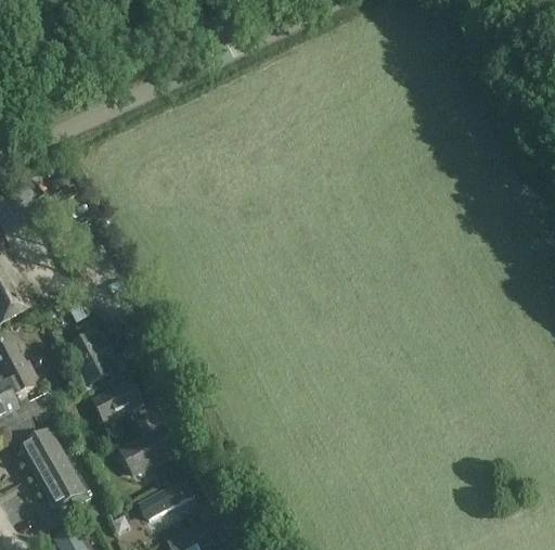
[(0,321),(34,305),(3,246),(0,247),(0,321)]
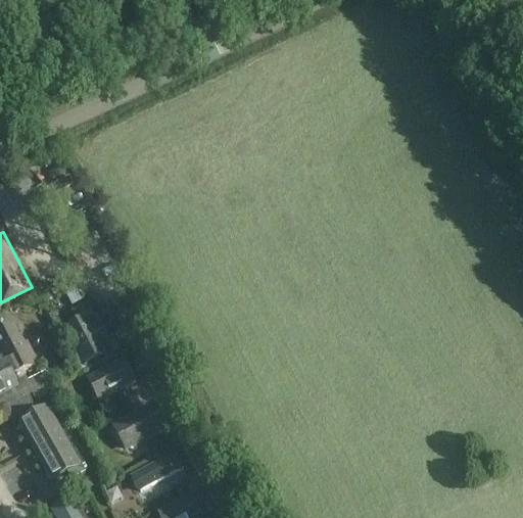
[(87,313),(62,326),(83,363),(107,349),(101,338),(109,334),(101,320),(93,324),(87,313)]
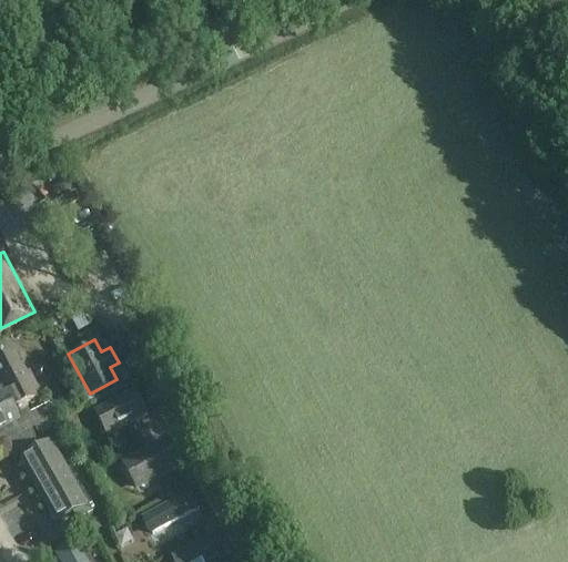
[(0,428),(4,437),(3,438),(13,455),(36,441),(27,426),(23,427),(19,418),(20,418),(16,408),(43,391),(30,368),(28,369),(14,344),(0,350),(0,428)]
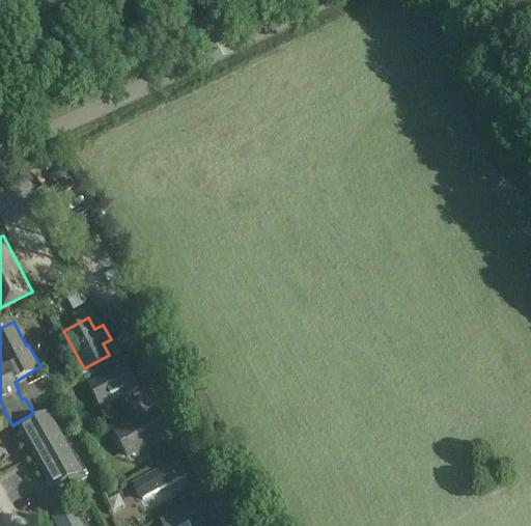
[(119,336),(107,343),(115,358),(128,351),(119,336)]
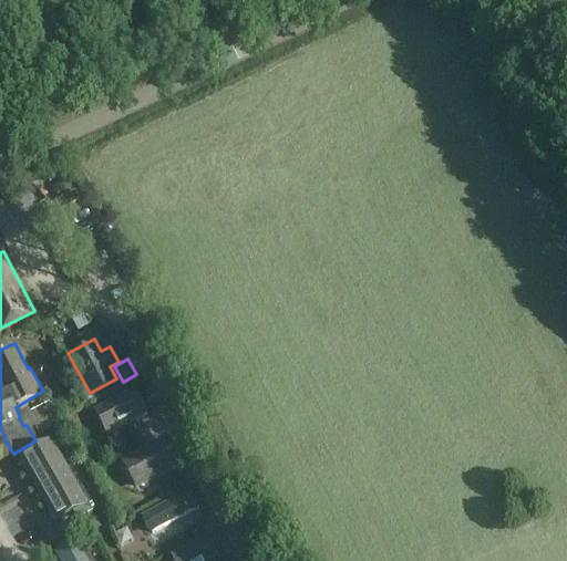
[(135,384),(91,406),(104,433),(148,409),(135,384)]
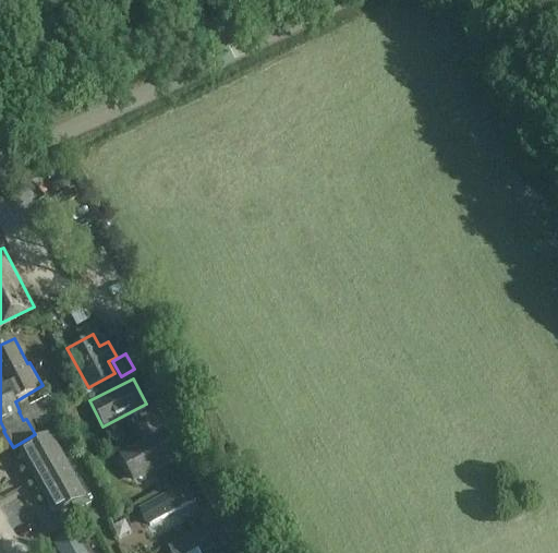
[(48,393),(27,404),(37,423),(62,410),(56,399),(48,393)]
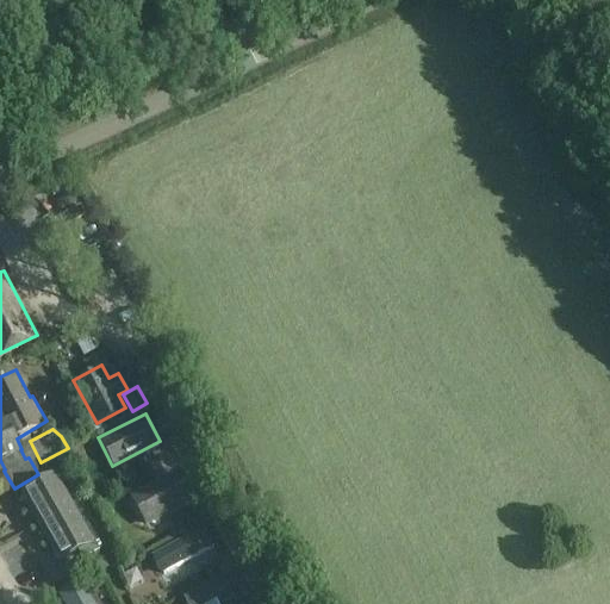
[(147,523),(191,499),(174,468),(129,492),(147,523)]
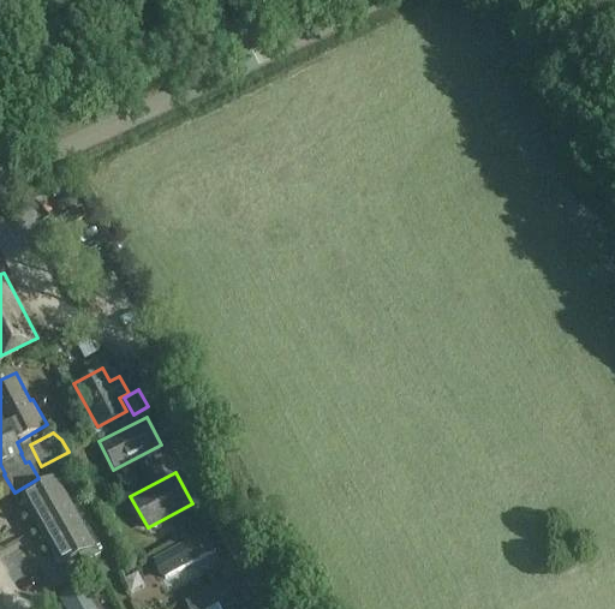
[(57,475),(22,494),(60,562),(79,551),(85,561),(101,553),(57,475)]
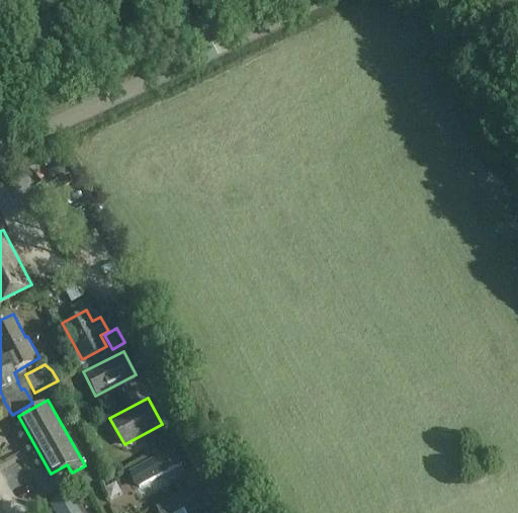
[(184,457),(175,442),(130,467),(138,483),(184,457)]
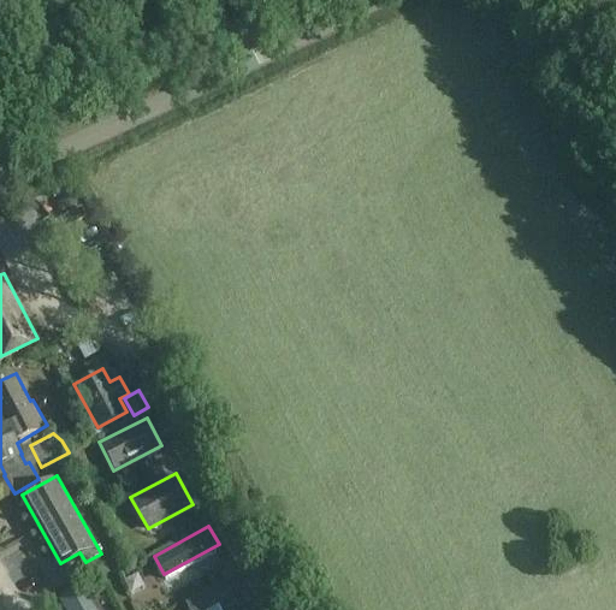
[(205,564),(169,579),(175,592),(211,579),(205,564)]
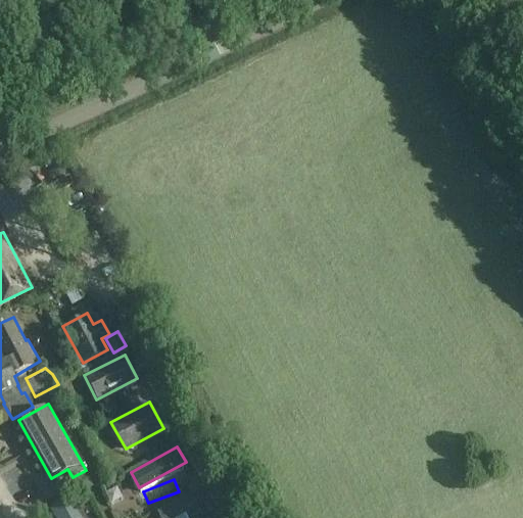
[(188,517),(203,517),(192,493),(159,510),(162,517),(175,517),(186,513),(188,517)]
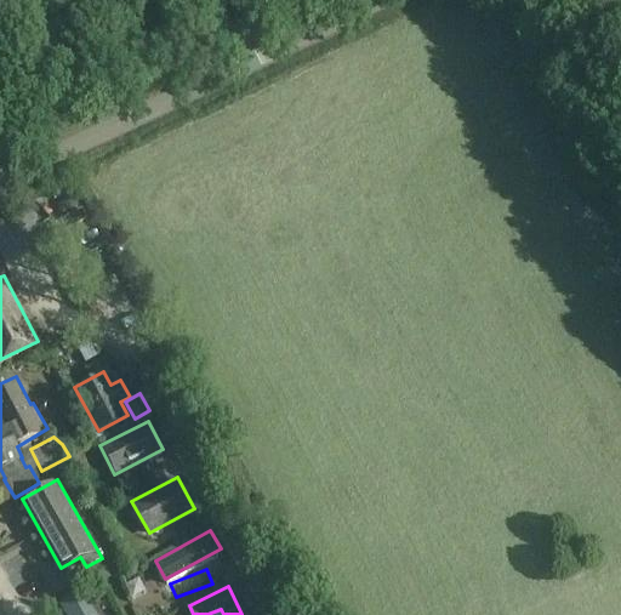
[(97,614),(83,590),(62,602),(69,614),(97,614)]
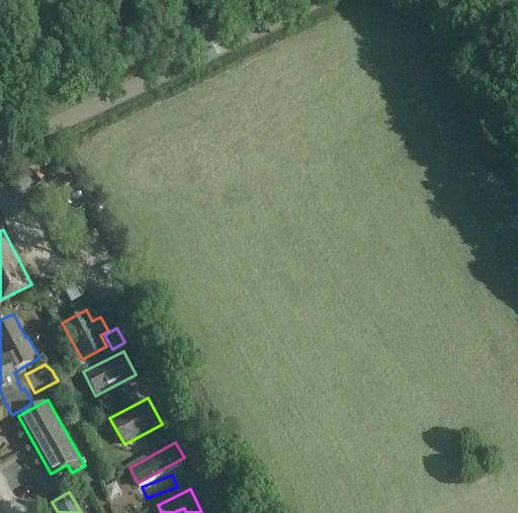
[(217,512),(209,499),(201,504),(205,512),(217,512)]
